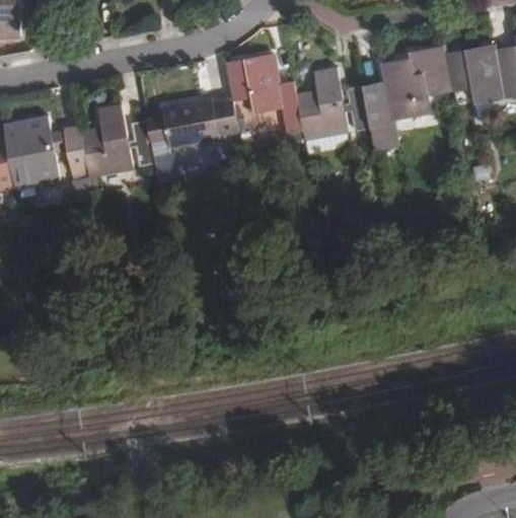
[(0,35),(19,35),(17,0),(0,0),(0,35)]
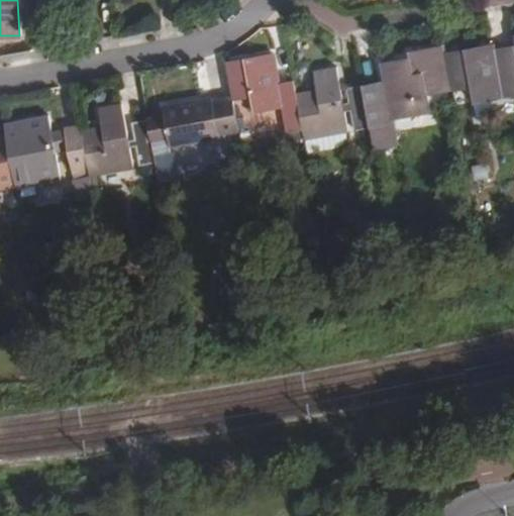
[(443,54),(451,92),(468,89),(471,104),(500,99),(497,81),(495,73),(490,44),(443,54)]
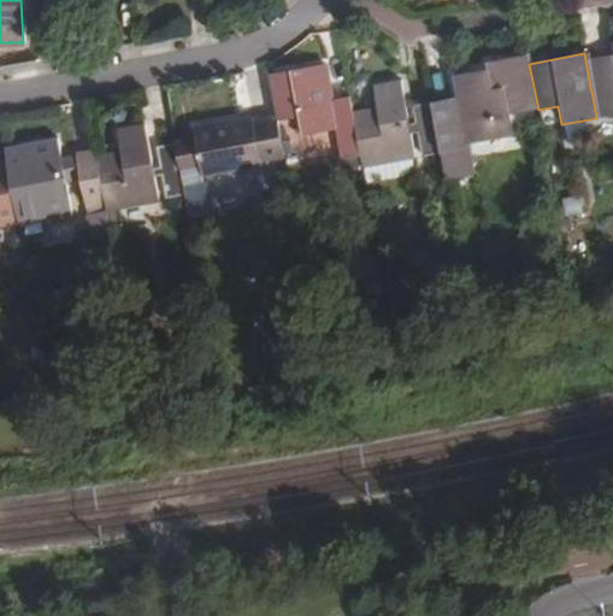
[(603,116),(612,113),(612,53),(594,58),(599,86),(600,95),(603,116)]
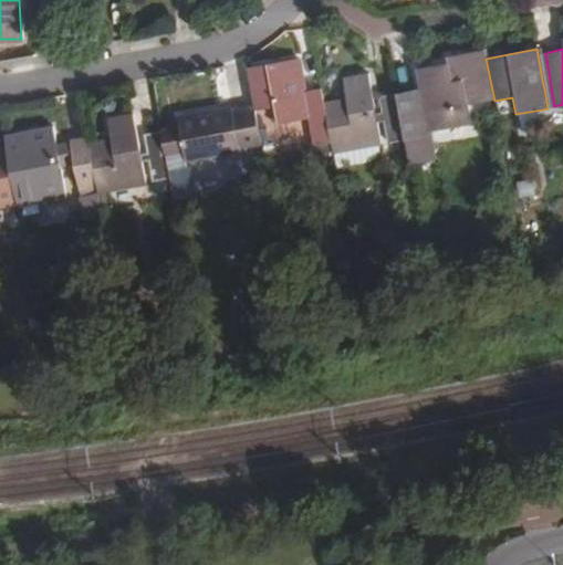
[(394,93),(403,140),(419,137),(419,134),(469,125),(466,105),(494,101),(486,59),(485,50),(445,56),(446,64),(417,70),(420,90),(394,93)]
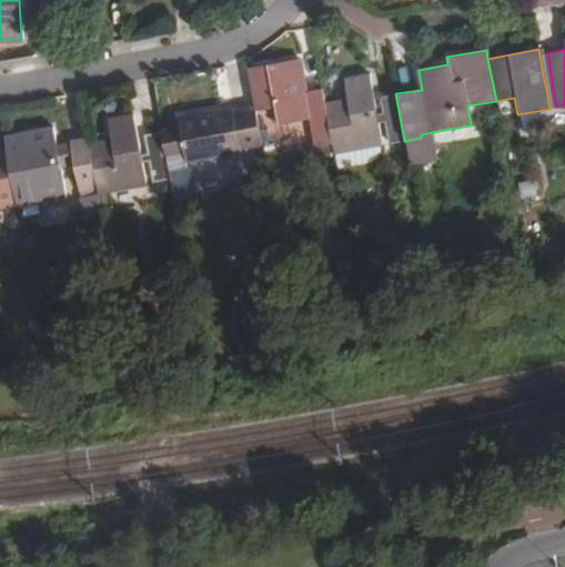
[(254,108),(254,111),(272,108),(275,125),(308,120),(312,147),(331,142),(324,104),(321,88),(303,92),(302,85),(296,59),(246,68),(254,108)]
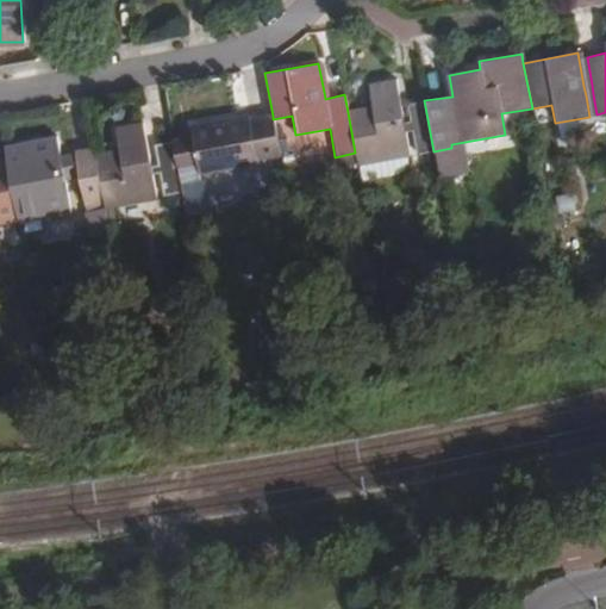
[(355,153),(357,163),(406,155),(403,132),(401,122),(394,82),(367,86),(372,109),(348,112),(355,153)]
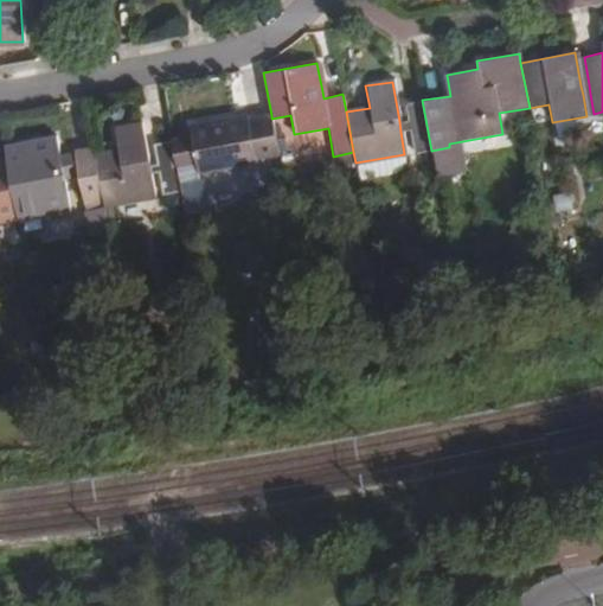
[(581,85),(583,95),(590,94),(589,84),(581,85)]
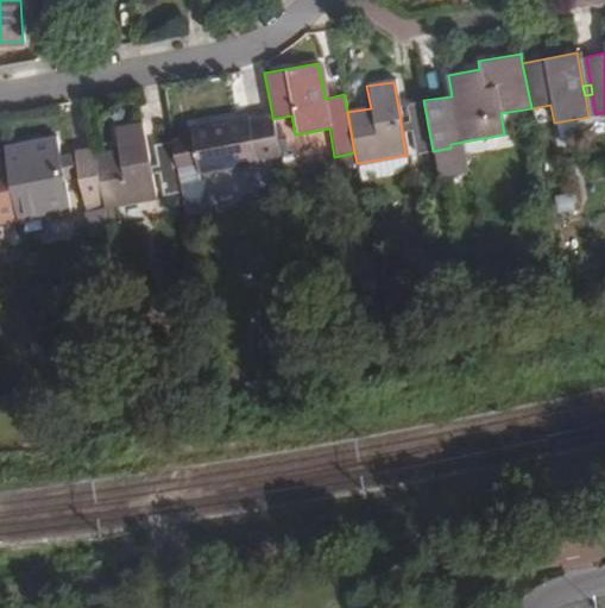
[(344,94),(342,88),(323,92),(325,99),(344,94)]
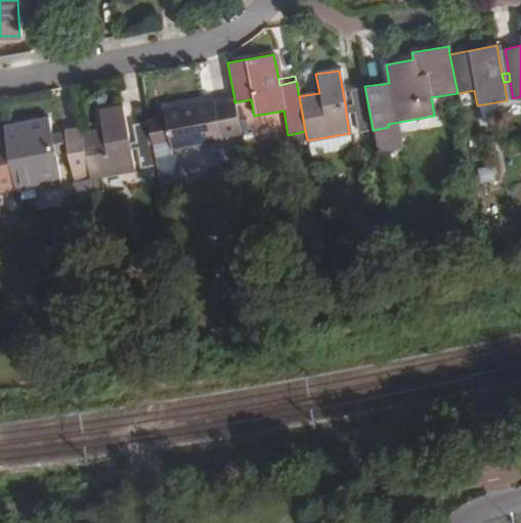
[(356,132),(373,130),(364,86),(349,89),(351,103),(353,113),(356,132)]
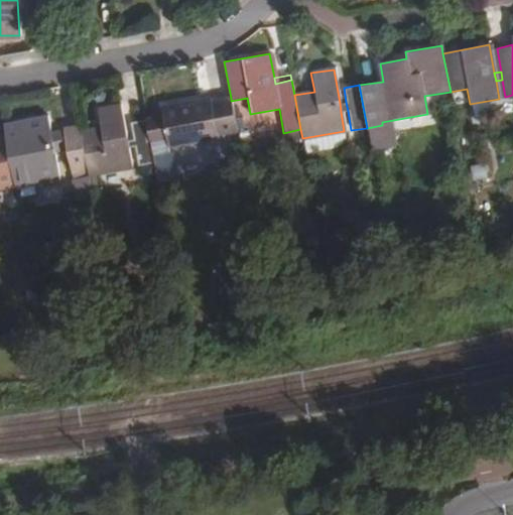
[(216,135),(237,131),(231,101),(231,98),(211,102),(210,98),(160,107),(162,118),(145,120),(149,142),(166,139),(167,147),(217,138),(216,135)]
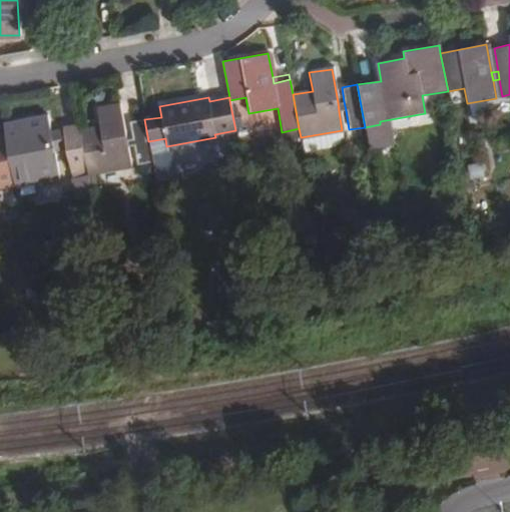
[(338,102),(339,111),(346,110),(344,101),(338,102)]
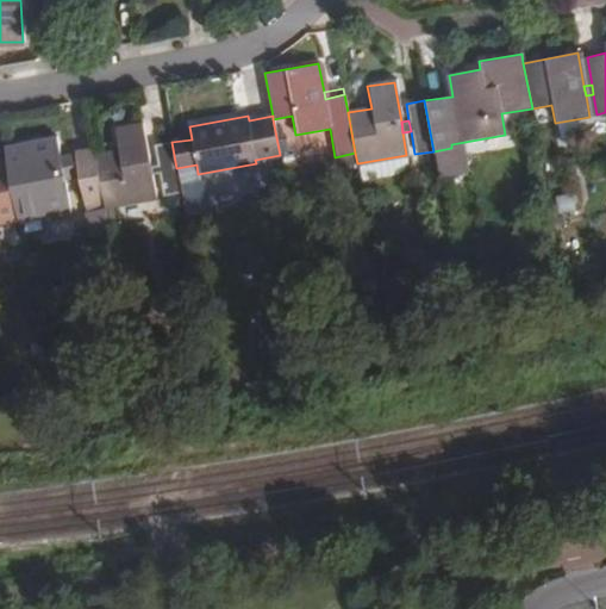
[(102,204),(104,207),(154,197),(150,176),(149,167),(141,124),(114,129),(118,151),(94,156),(102,204)]
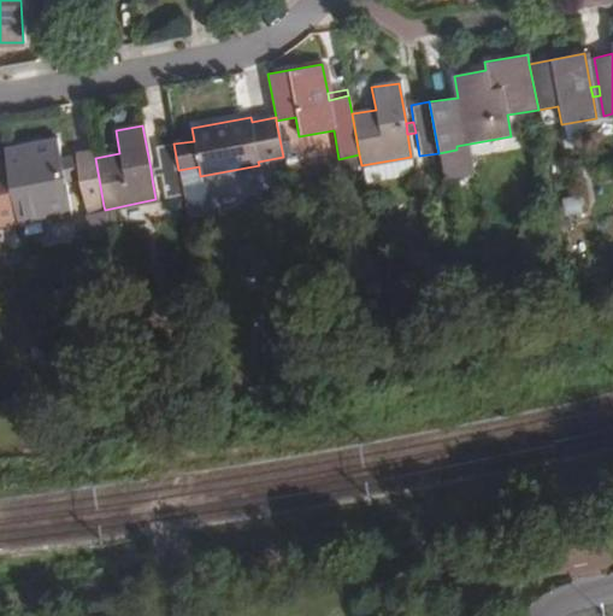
[(56,140),(4,150),(5,158),(13,203),(37,199),(41,221),(69,215),(56,140)]
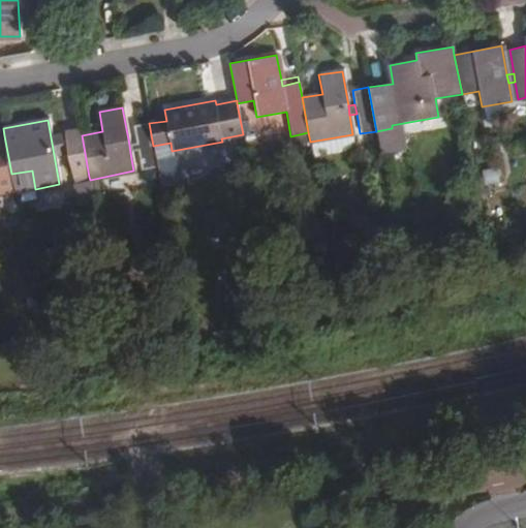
[(141,169),(157,165),(153,146),(149,123),(133,127),(135,143),(137,151),(141,169)]
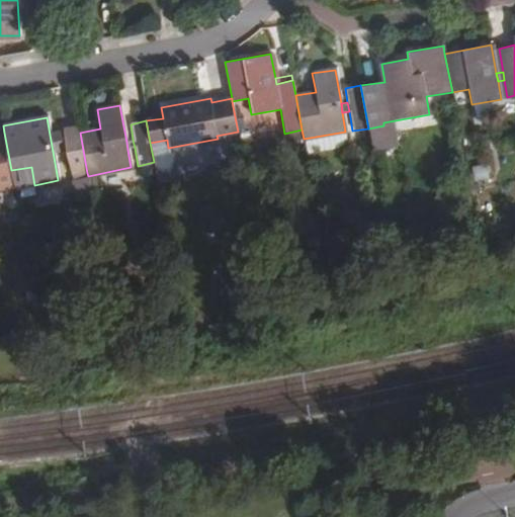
[(80,133),(79,126),(62,128),(70,175),(87,173),(80,133)]
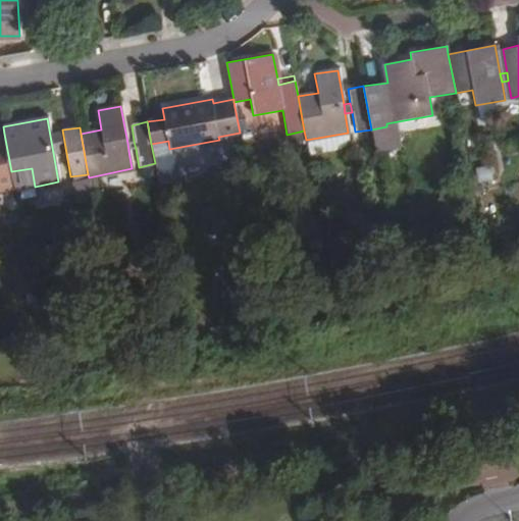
[(289,144),(306,140),(304,131),(287,135),(289,144)]
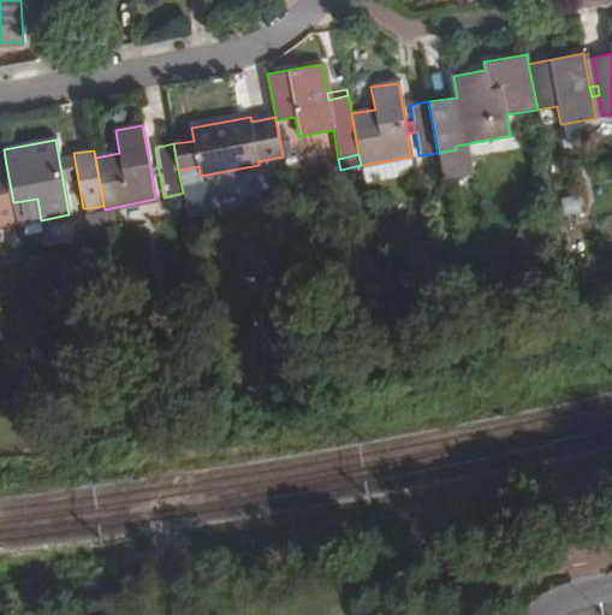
[(0,225),(17,223),(13,202),(5,158),(0,158),(0,225)]
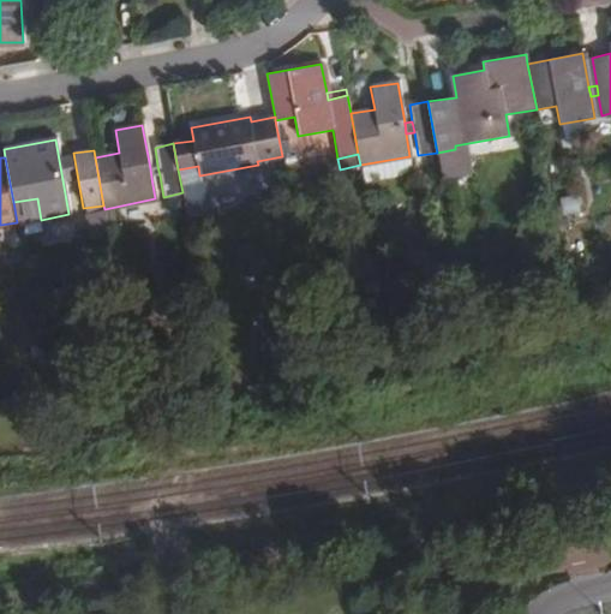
[(150,168),(151,178),(160,176),(157,166),(150,168)]
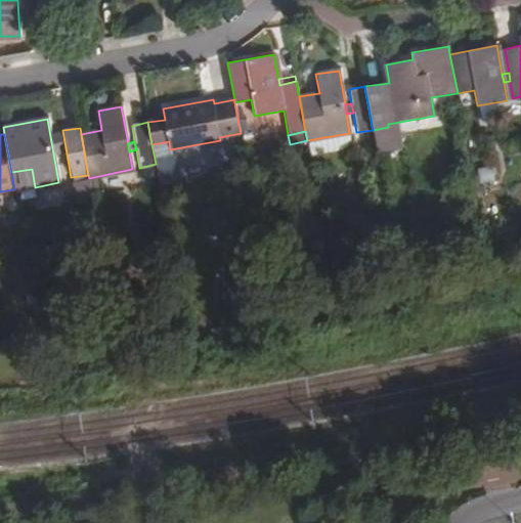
[(204,238),(222,236),(219,208),(201,210),(204,238)]
